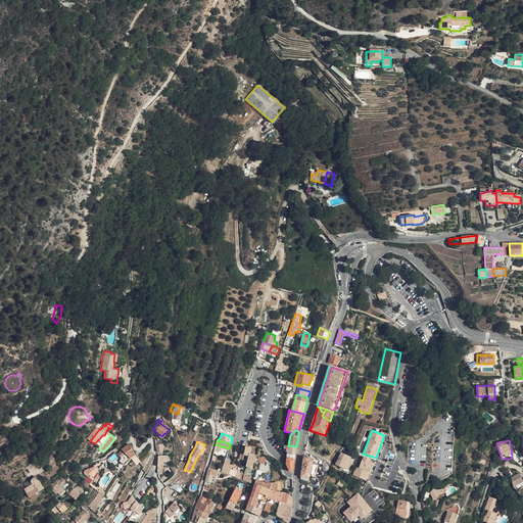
[(135,454),(129,444),(122,449),(117,455),(122,458),(127,463),(128,463),(135,454)]
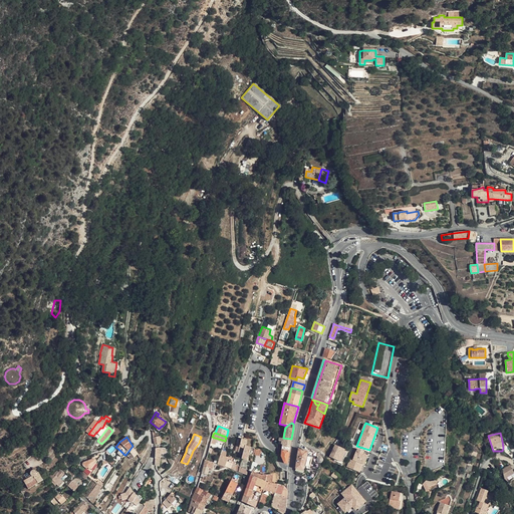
[(282,444),(282,446),(290,448),(291,439),(283,438),(280,438),(279,444),(282,444)]
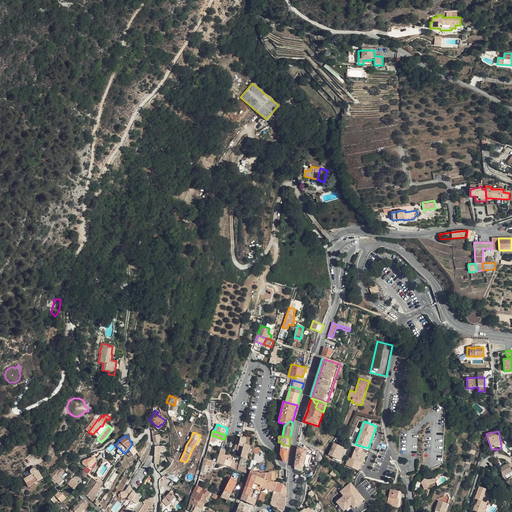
[(237,450),(242,451),(244,444),(246,438),(241,437),(237,450)]
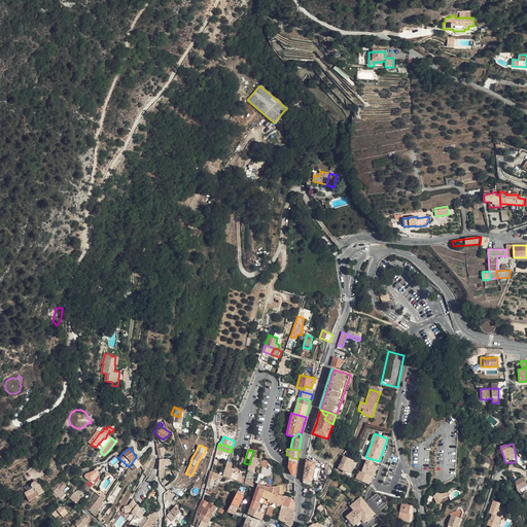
[(207,452),(205,451),(204,454),(198,462),(196,467),(191,476),(195,478),(203,461),(207,453),(207,452)]
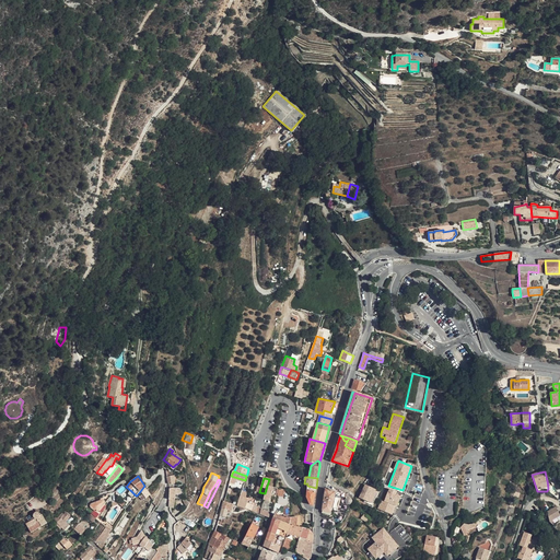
[(364,485),(359,498),(373,504),(378,490),(364,485)]
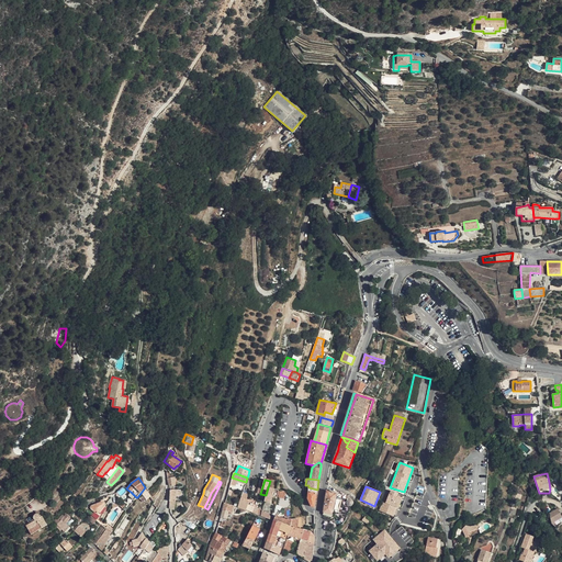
[(268,487),(266,495),(265,502),(270,503),(271,497),(274,489),(268,487)]
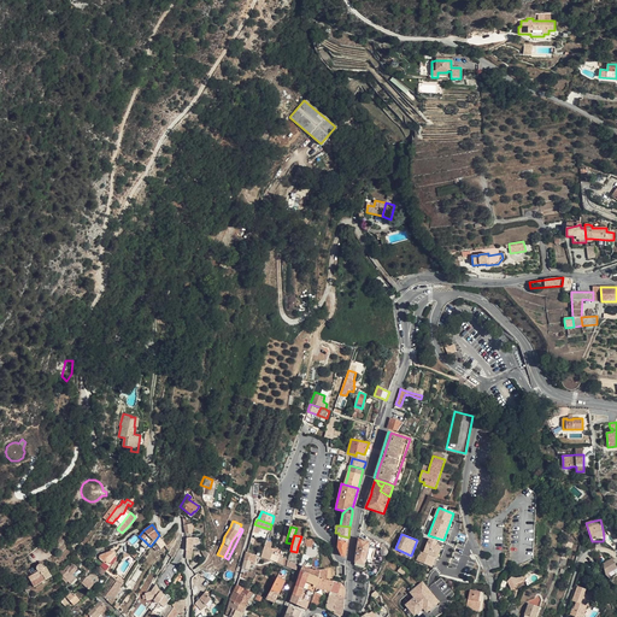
[(187,551),(193,551),(193,550),(194,544),(199,545),(199,539),(189,538),(187,538),(187,551)]
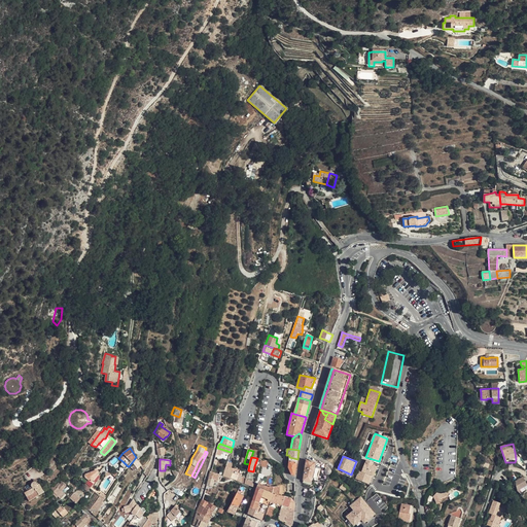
[(267,466),(269,461),(261,459),(259,466),(267,468),(267,466)]
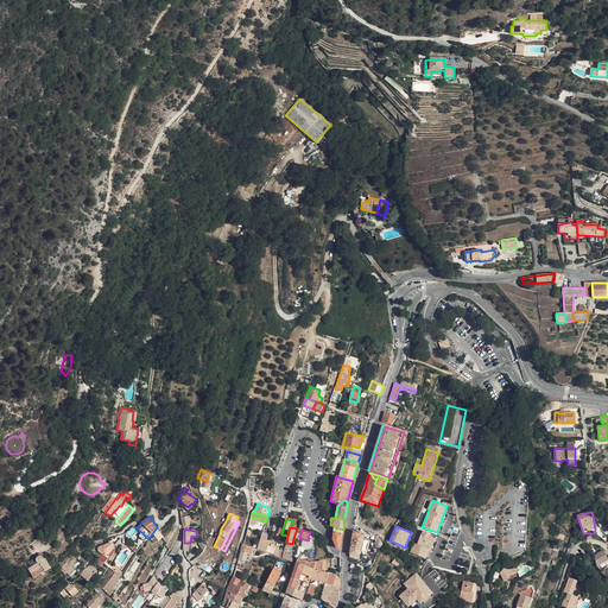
[(412,553),(428,558),(436,536),(420,530),(412,553)]
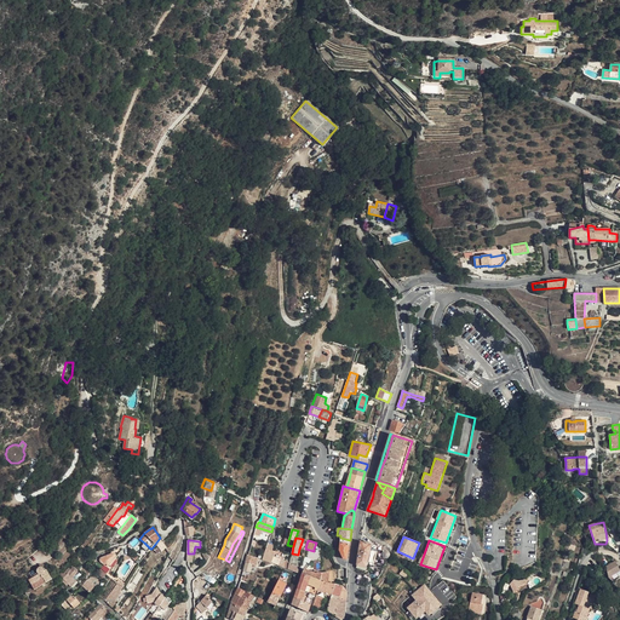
[(372,545),(361,541),(356,564),(366,567),(367,562),(373,564),(377,551),(371,550),(372,545)]
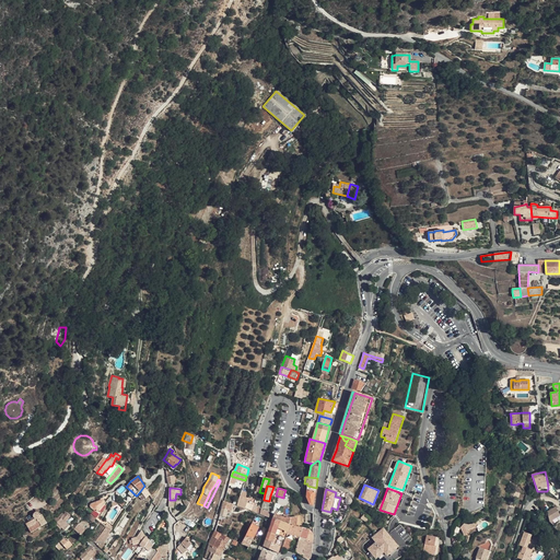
[(313,505),(315,491),(307,490),(306,497),(310,504),(313,505)]
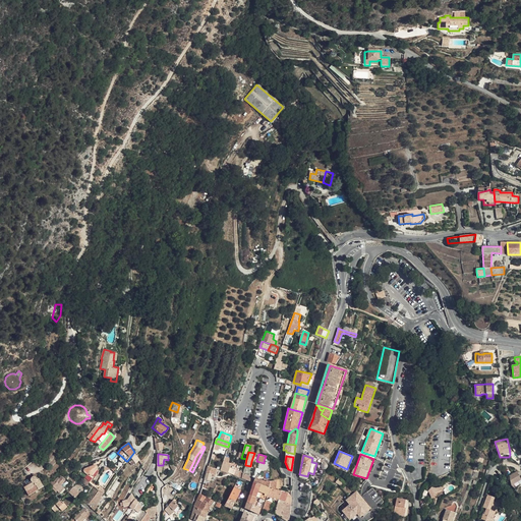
[(484,459),(479,457),(473,471),(479,472),(484,459)]
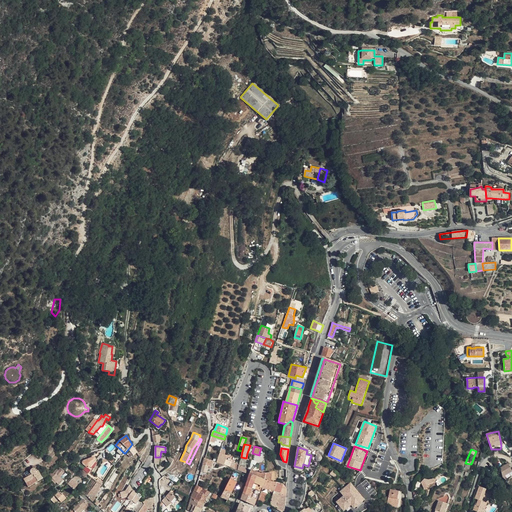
[(224,465),(226,459),(227,456),(219,453),(217,462),(224,465)]
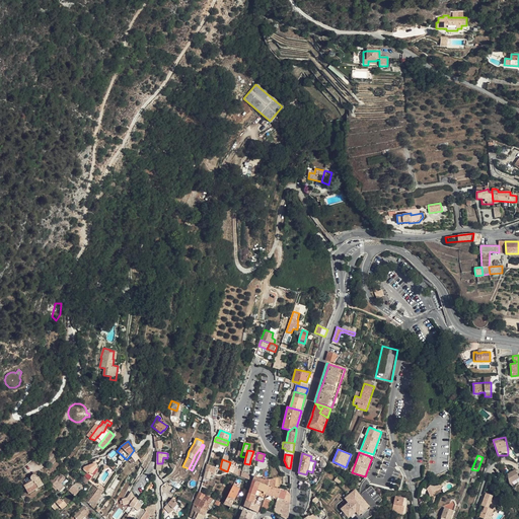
[(95,463),(85,466),(84,467),(84,468),(84,469),(84,470),(89,473),(90,473),(91,473),(92,472),(97,466),(97,465),(97,464),(96,463),(95,463)]
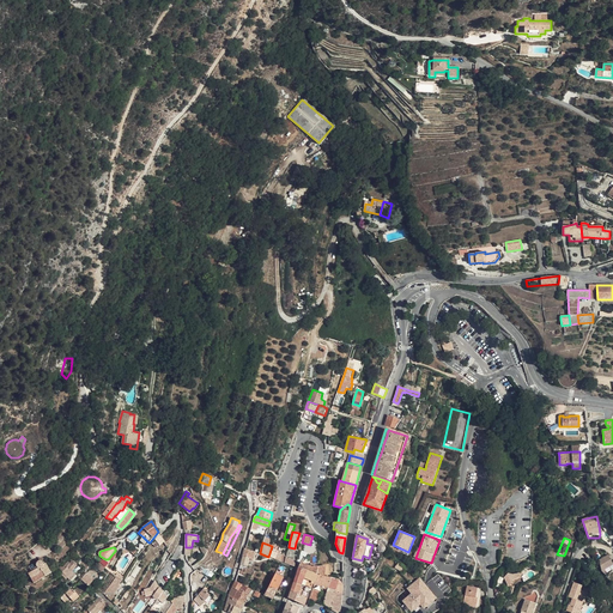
[(246,548),(243,556),(241,564),(246,566),(248,566),(250,558),(254,559),(256,552),(246,548)]
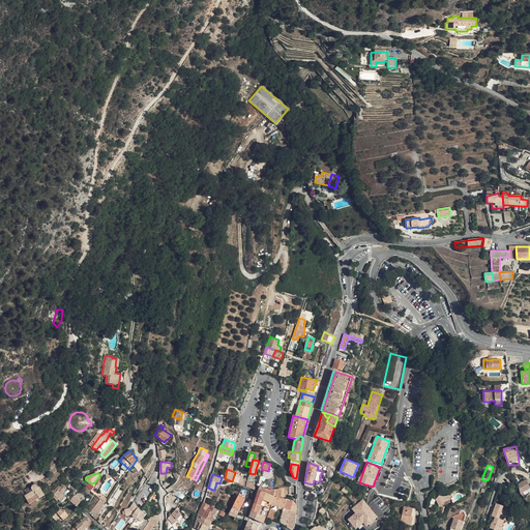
[(234,475),(232,481),(234,482),(242,486),(244,479),(240,477),(234,475)]
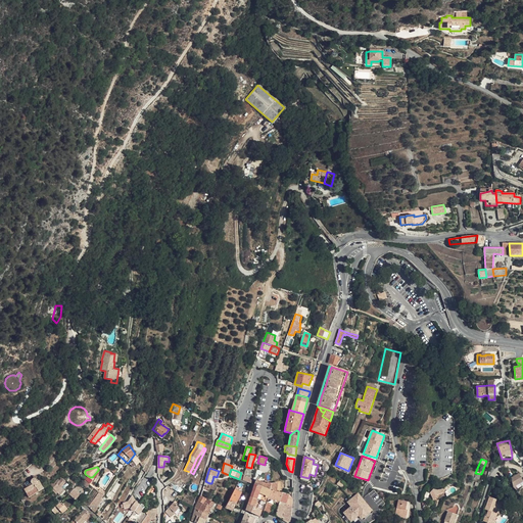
[(518,473),(510,476),(513,483),(521,480),(518,473)]
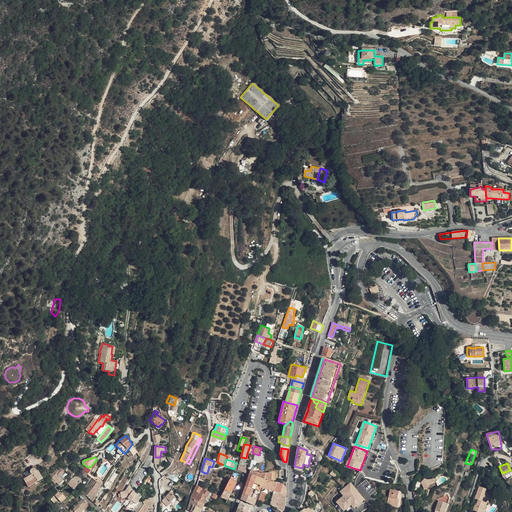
[(245,467),(239,465),(238,469),(246,473),(246,469),(245,467)]
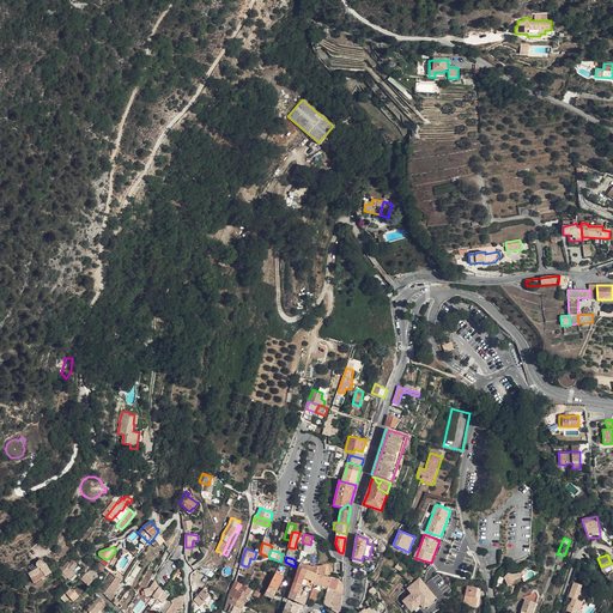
[(42,560),(41,560),(40,560),(38,560),(38,562),(37,562),(37,564),(36,562),(29,566),(32,571),(29,574),(35,583),(52,572),(46,563),(44,564),(43,563),(43,562),(42,560)]
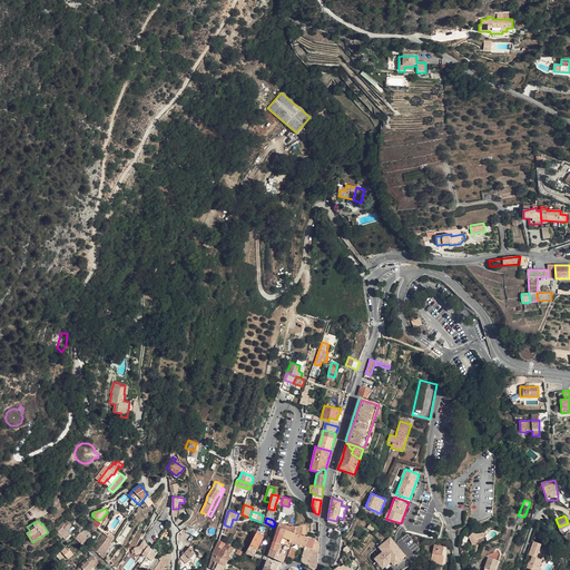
[(71,526),(67,521),(58,532),(62,537),(71,526)]
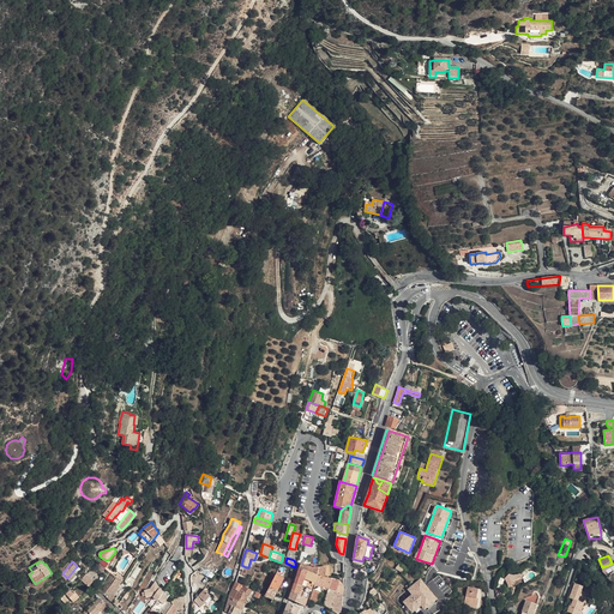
[(301,564),(299,567),(318,575),(319,567),(314,566),(314,567),(313,567),(301,564)]
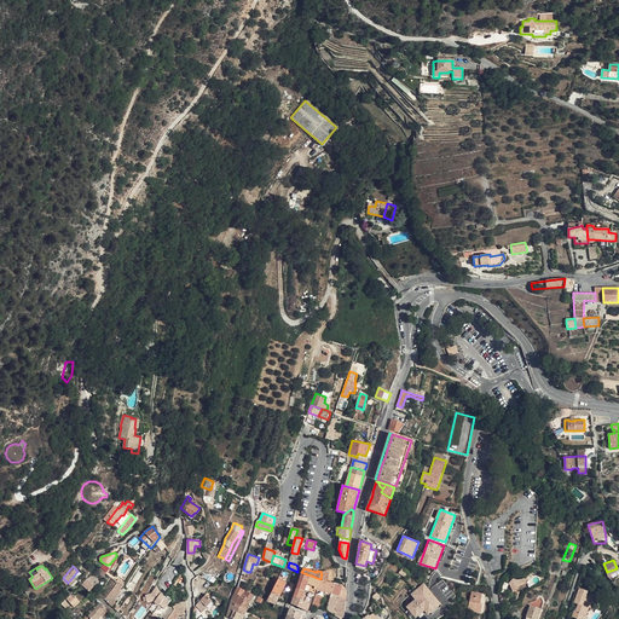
[(410,573),(403,568),(398,573),(406,578),(410,573)]
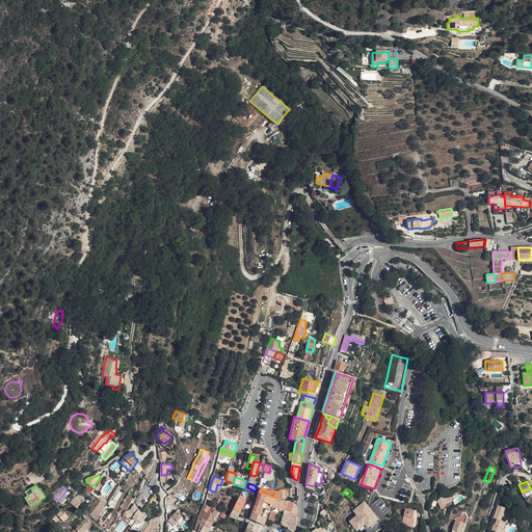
[(276,491),(275,498),(273,505),(271,511),(268,521),(274,523),(277,513),(274,512),(275,509),(275,507),(285,510),(288,501),(283,500),(283,490),(276,491)]
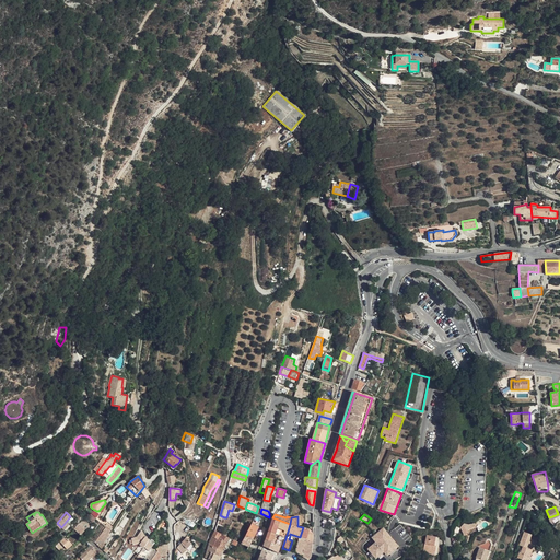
[(288,532),(290,524),(272,517),(268,532),(283,537),(286,538),(288,532)]
